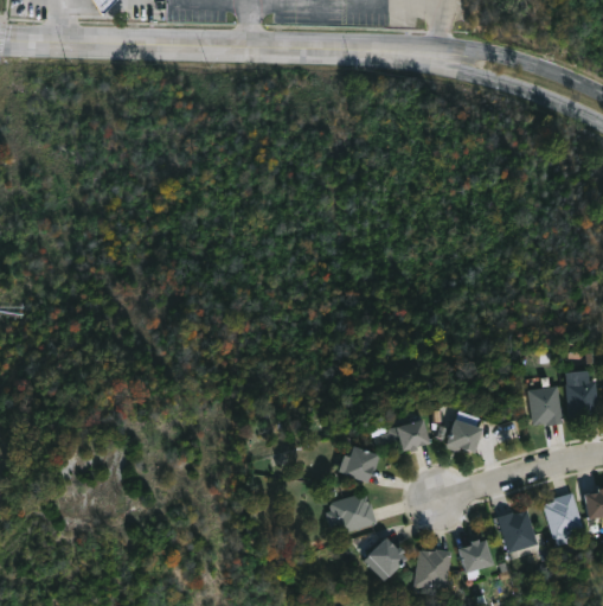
[(81,0),(89,13),(108,4),(106,0),(81,0)]
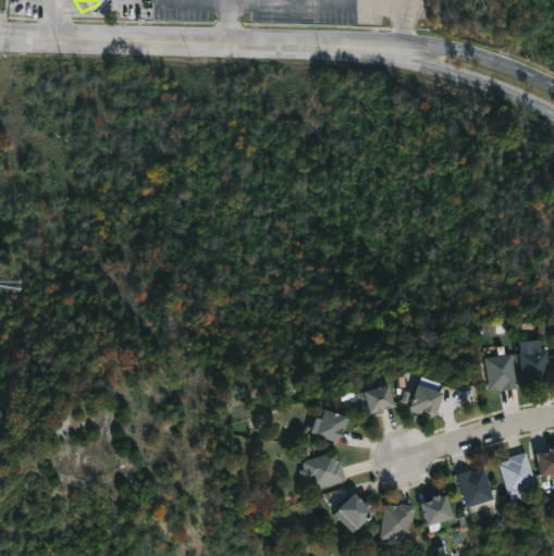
[(531,387),(521,387),(519,351),(548,349),(550,386),(531,387)]
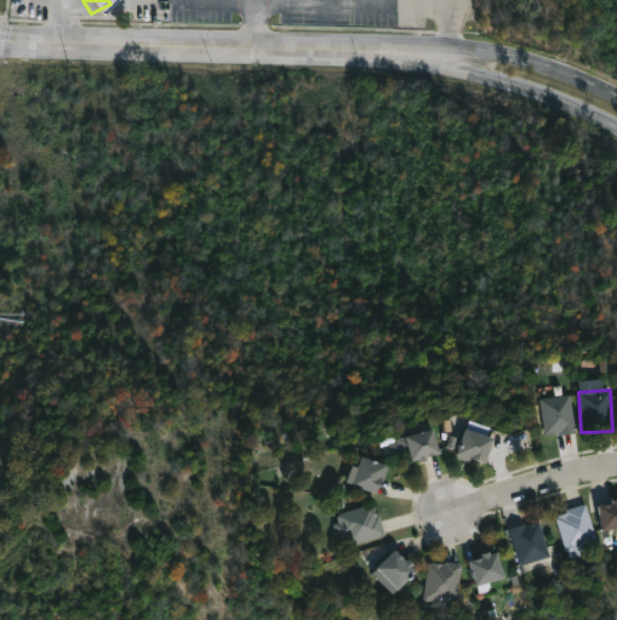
[(570,433),(544,434),(540,398),(571,394),(576,432),(570,433)]
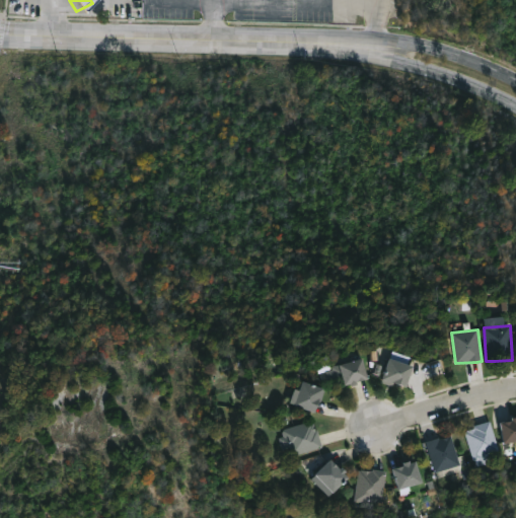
[(414,365),(406,387),(392,382),(391,386),(381,383),(392,351),(410,357),(408,363),(414,365)]
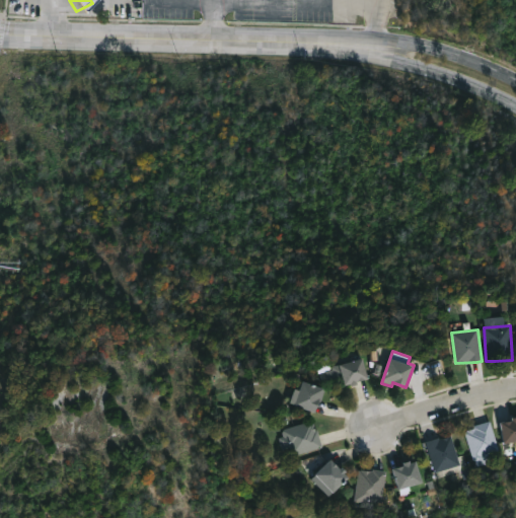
[(361,355),(369,378),(357,382),(358,384),(353,386),(352,383),(346,385),(340,365),(352,362),(351,358),(361,355)]
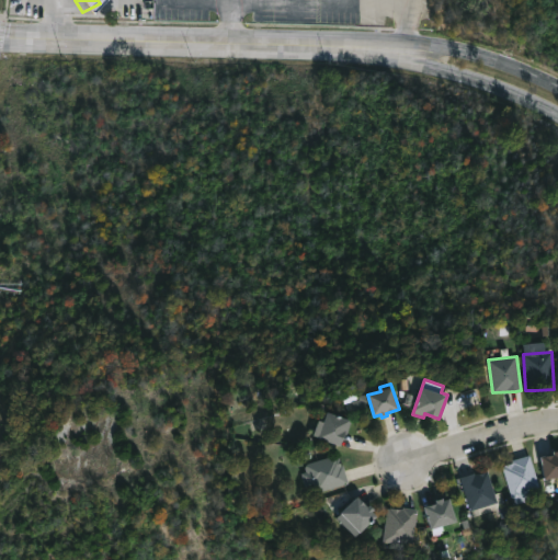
[(341,446),(318,437),(328,412),(351,421),(341,446)]
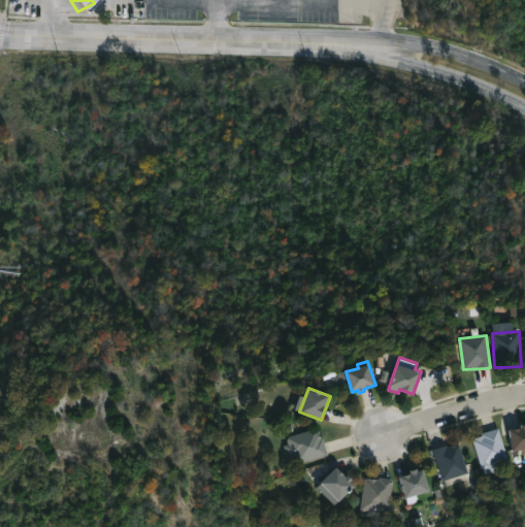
[(517,424),(518,427),(522,426),(524,441),(524,448),(502,453),(498,430),(511,428),(510,425),(517,424)]
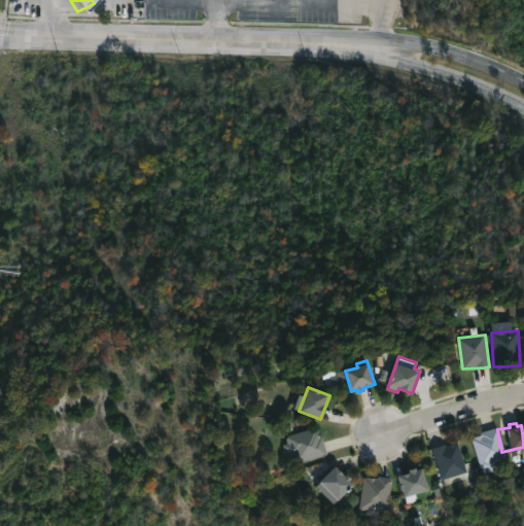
[(315,427),(318,437),(320,436),(325,454),(295,463),(292,455),(285,457),(281,445),(286,444),(284,435),(315,427)]
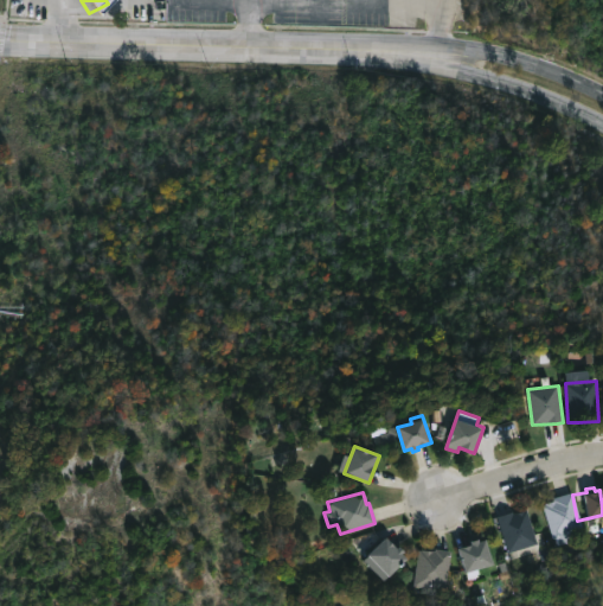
[(568,542),(549,548),(536,506),(546,501),(545,498),(565,492),(576,527),(564,531),(568,542)]
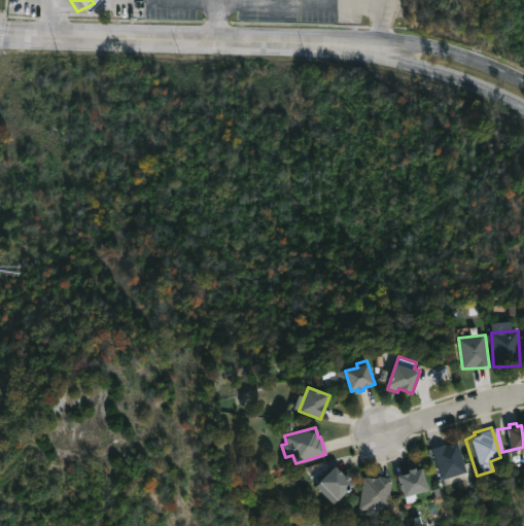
[(453,444),(461,474),(440,480),(430,449),(444,445),(444,447),(453,444)]
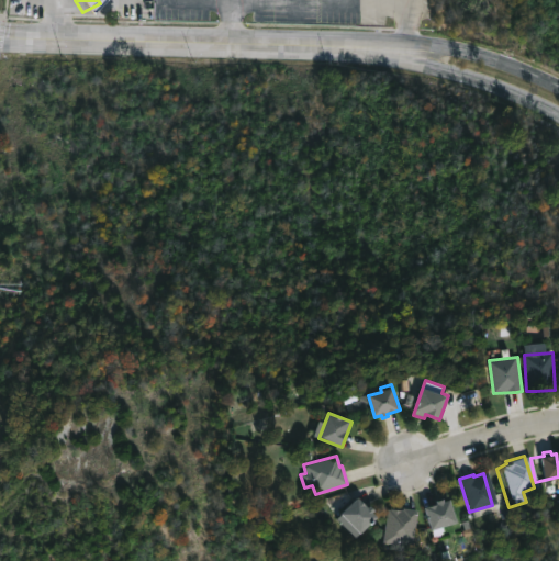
[(366,505),(368,507),(370,505),(376,511),(372,513),(378,517),(355,538),(336,517),(358,497),(366,505)]
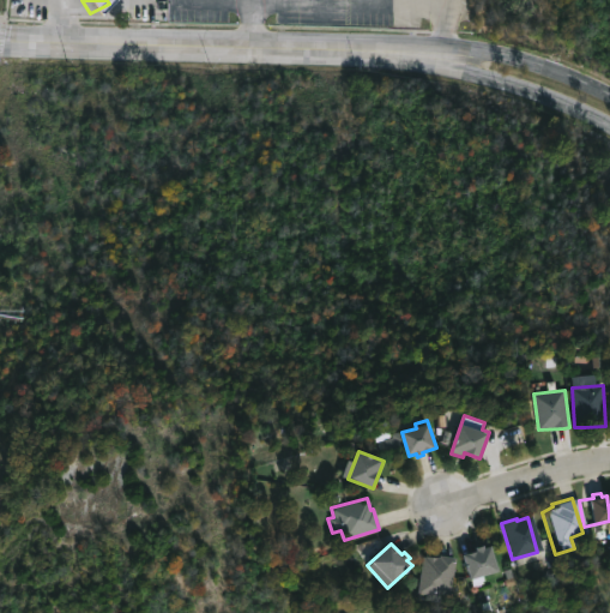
[(483,545),(484,548),(490,546),(499,571),(472,581),(463,554),(477,551),(476,547),(483,545)]
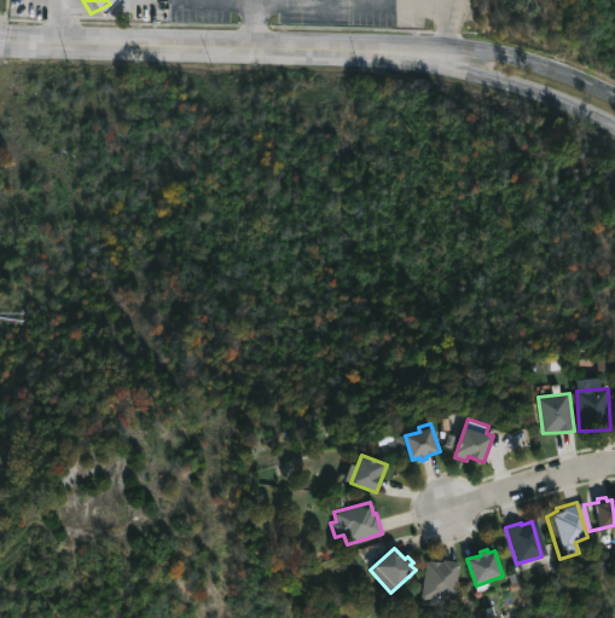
[(458,562),(453,600),(442,599),(441,606),(428,605),(429,599),(421,599),(425,560),(441,562),(442,560),(458,562)]
